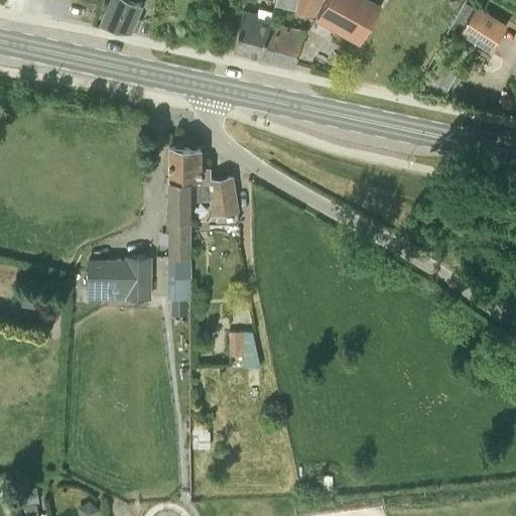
[(136,28),(141,17),(137,16),(142,3),(135,0),(109,0),(101,21),(136,28)]
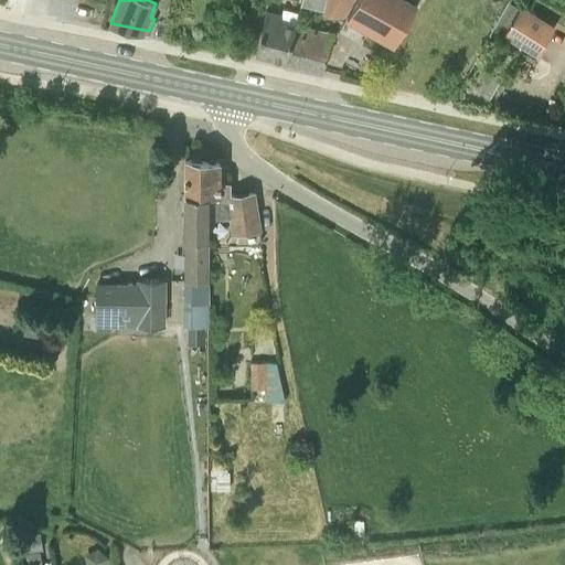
[(323,10),(326,0),(300,0),(300,3),(323,10)]
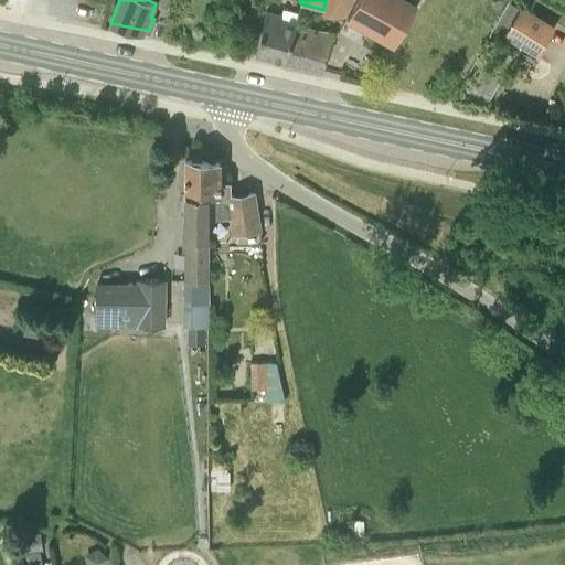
[(327,0),(324,10),(342,14),(350,0),(327,0)]
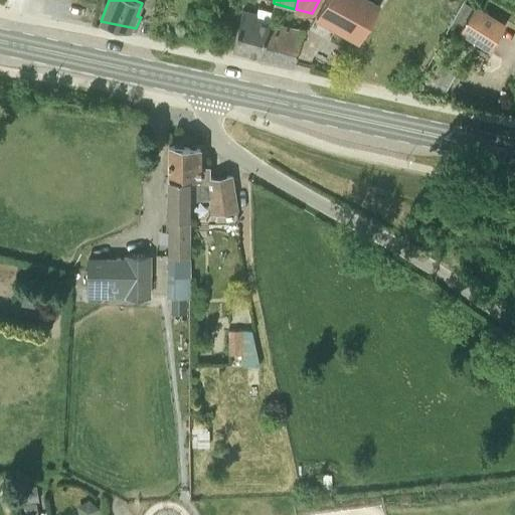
[(323,0),(315,14),(317,15),(318,12),(338,24),(337,26),(359,39),(379,4),(378,3),(376,5),(366,0),(323,0)]
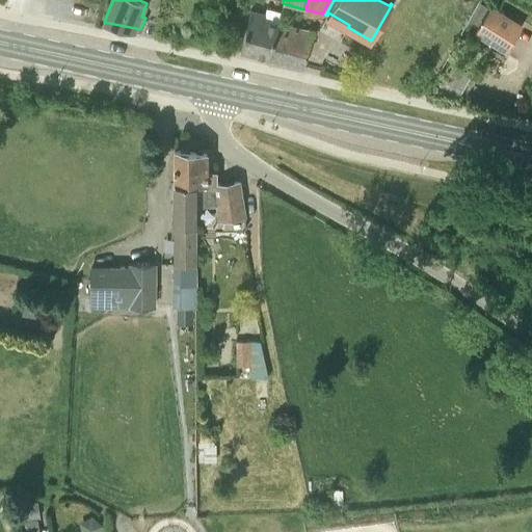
[(467,24),(476,29),(488,8),(479,3),(467,24)]
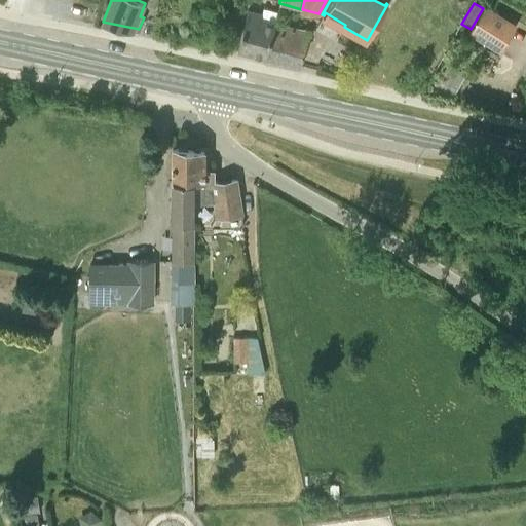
[(237,48),(267,57),(275,21),(276,22),(278,11),(263,7),(262,12),(248,9),(237,48)]
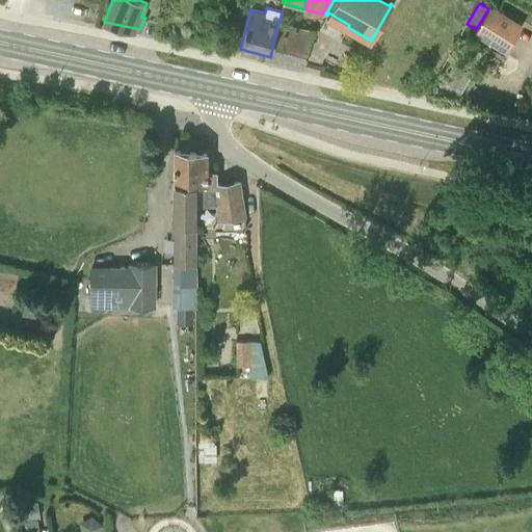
[(504,49),(507,43),(519,25),(489,7),(488,8),(476,29),(475,31),(504,49)]
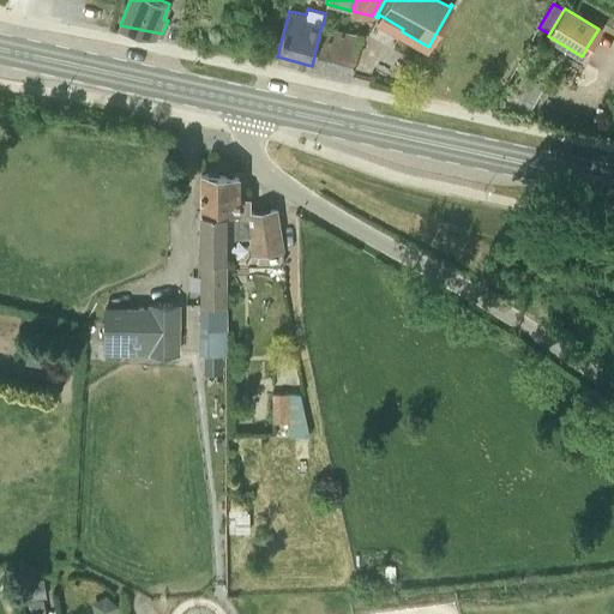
[(321,24),(312,66),(351,76),(360,35),(323,25),(321,24)]
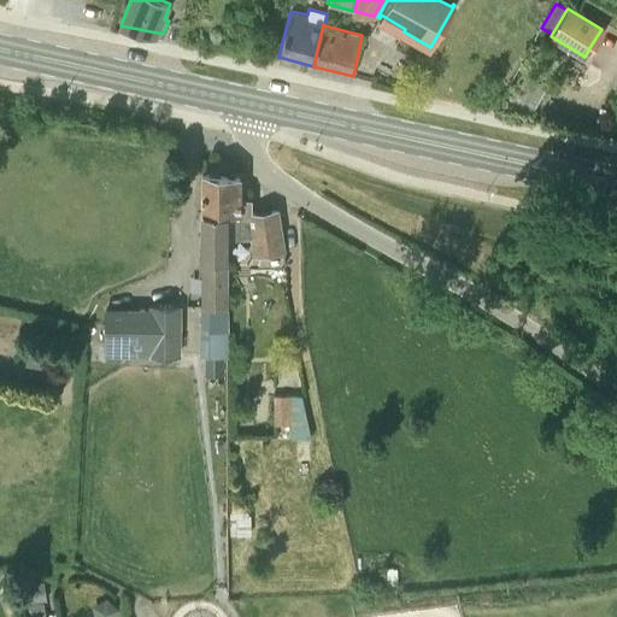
[(277,211),(252,215),(252,198),(240,198),(240,177),(203,174),(203,213),(228,213),(228,236),(251,236),(254,256),(283,252),(277,211)]
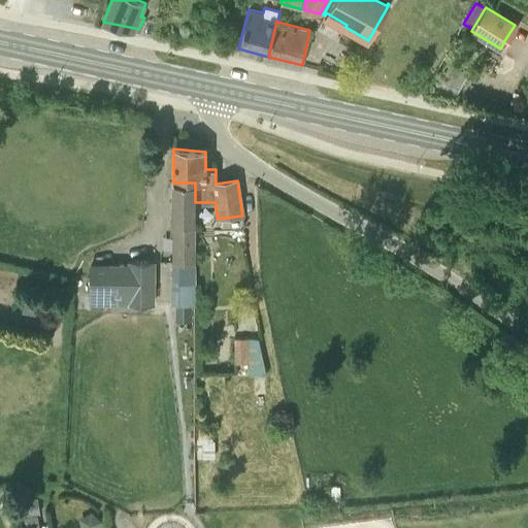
[(195,305),(195,284),(195,263),(194,263),(195,222),(192,222),(193,202),(195,202),(195,183),(173,183),(172,304),(195,305)]
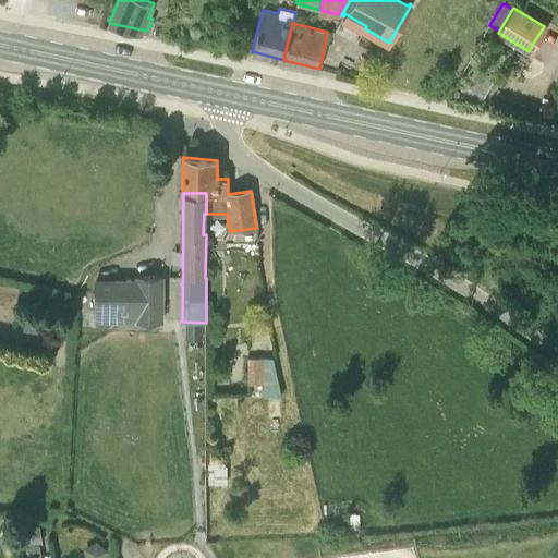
[(135,279),(95,278),(94,316),(110,317),(110,319),(161,320),(161,277),(135,277),(135,279)]
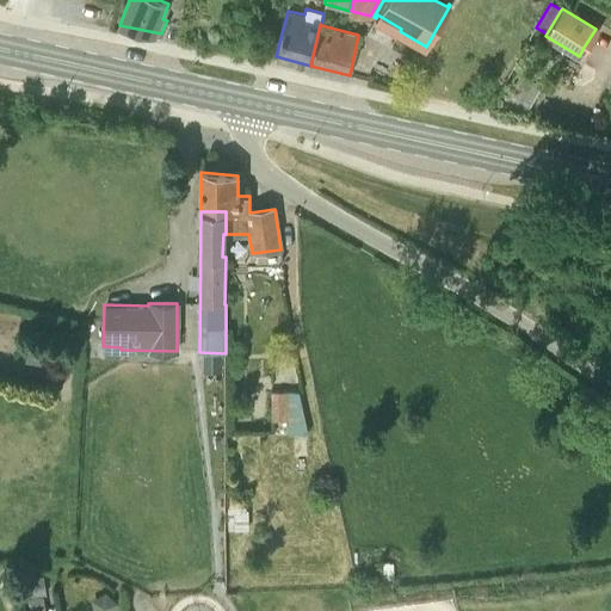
[(288,392),(271,392),(271,421),(288,421),(288,392)]
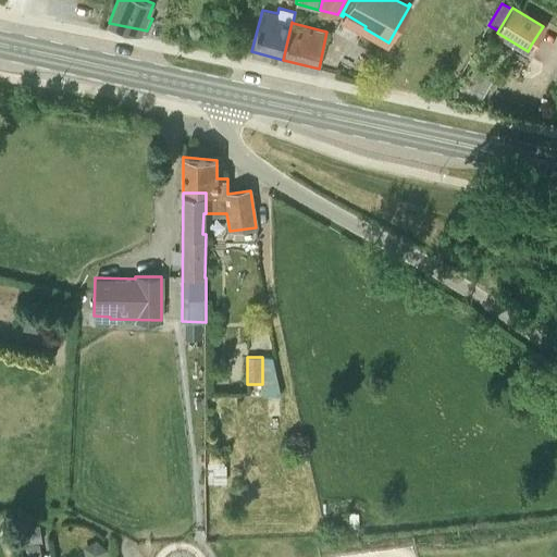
[(37,524),(20,527),(22,544),(25,544),(25,556),(39,556),(38,543),(38,542),(37,524)]
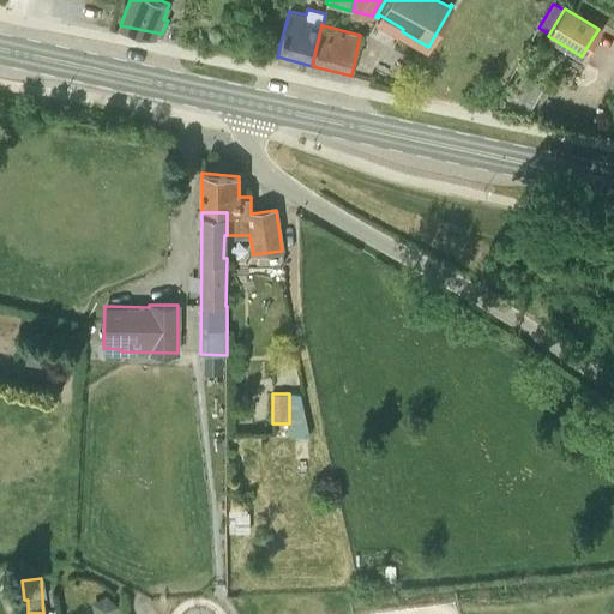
All buildings are outlined.
